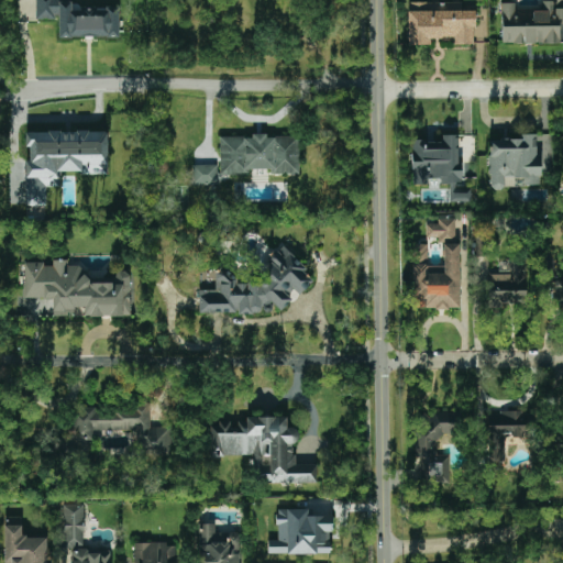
[(120,4),(73,4),(72,0),(35,0),(35,19),(58,19),(58,37),(120,37),(120,4)]
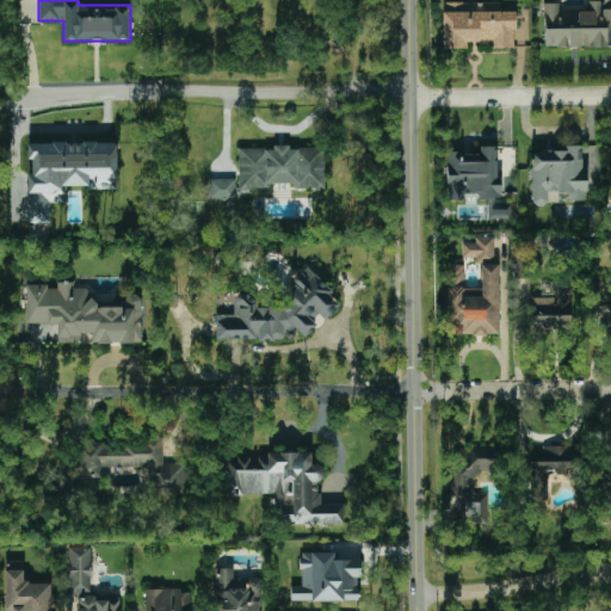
[(544,48),(608,47),(608,22),(610,20),(610,0),(604,0),(604,1),(587,1),(587,11),(560,11),(560,4),(544,4),(544,48)]
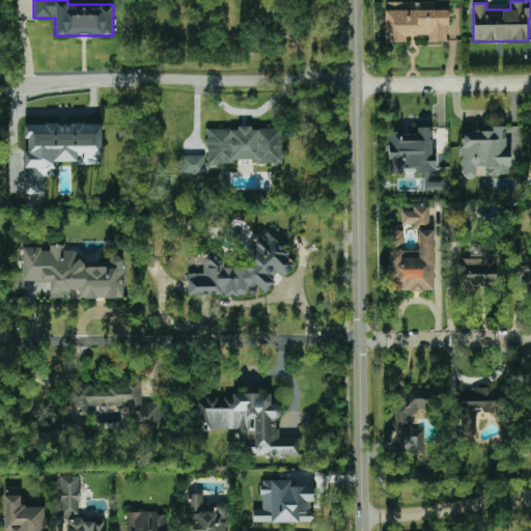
[(385,43),(406,43),(406,35),(428,35),(428,42),(447,42),(448,10),(435,9),(435,3),(385,2),(385,43)]
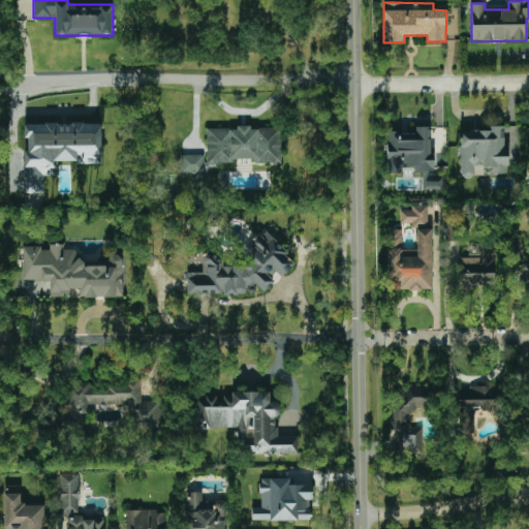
[(26,124),(26,150),(24,150),(24,193),(43,193),(43,175),(57,175),(57,162),(101,162),(101,123),(26,124)]
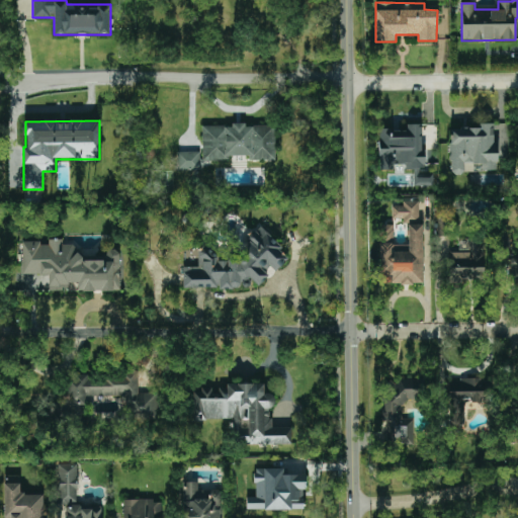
[(275,160),(274,124),(202,125),(202,161),(230,160),(230,156),(249,156),(249,161),(275,160)]
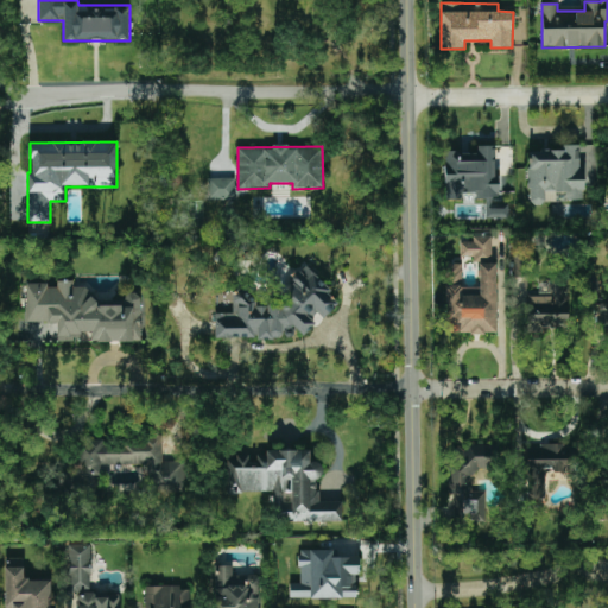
[(444,152),(445,198),(499,198),(498,146),(477,146),(477,152),(444,152)]
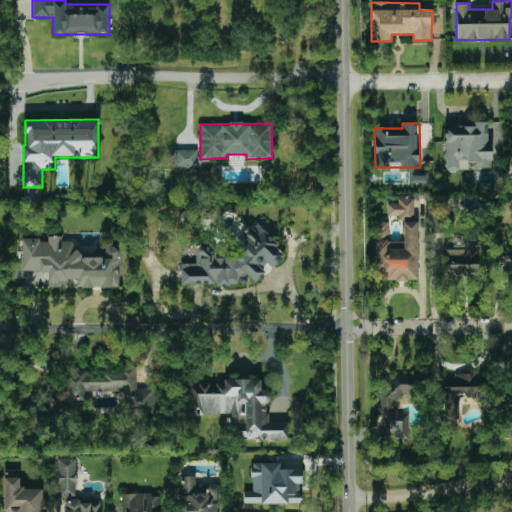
[(492,170),(492,141),(488,141),(488,124),(446,123),(446,170),(492,170)]
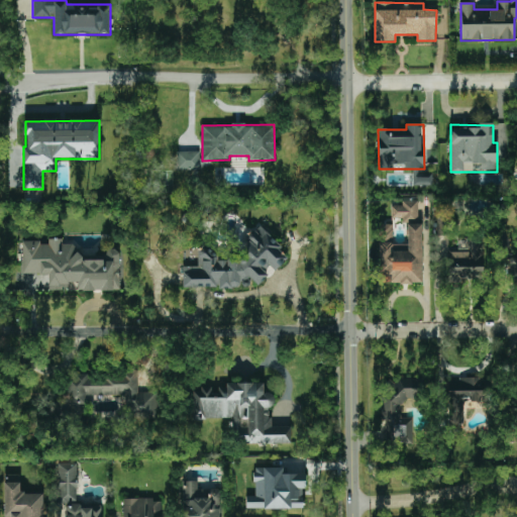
[(200,170),(200,151),(177,151),(177,170),(200,170)]
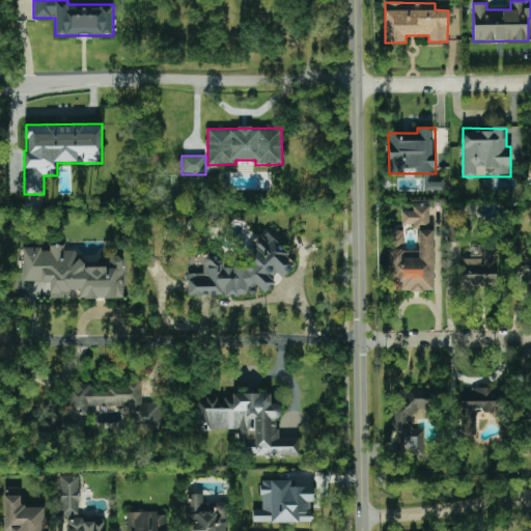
[(444,191),(444,177),(425,177),(425,190),(444,191)]
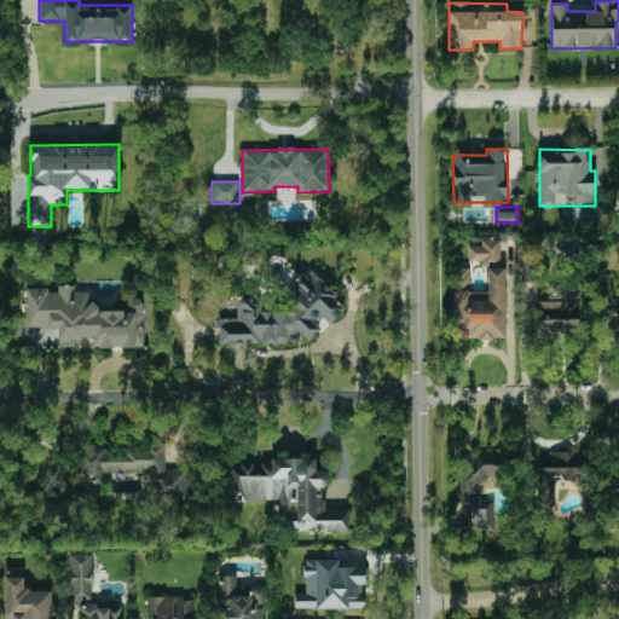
[(468,261),(481,261),(481,265),(501,264),(501,241),(481,241),(481,246),(468,246),(468,261)]
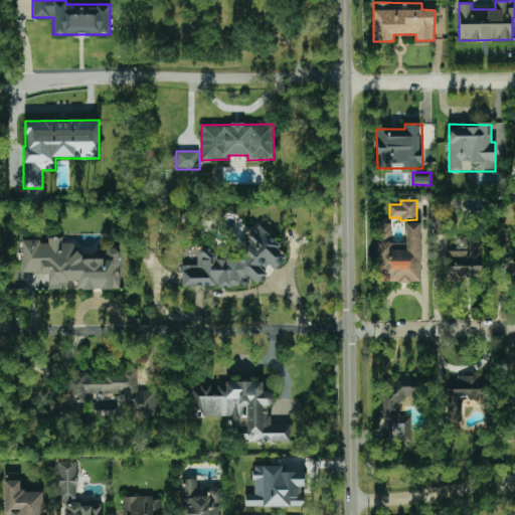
[(181,287),(238,287),(238,278),(250,278),(254,284),(267,275),(267,262),(273,270),(288,258),(259,222),(242,235),(242,242),(237,247),(237,259),(217,259),(217,258),(207,246),(201,246),(197,250),(197,266),(181,266),(181,287)]
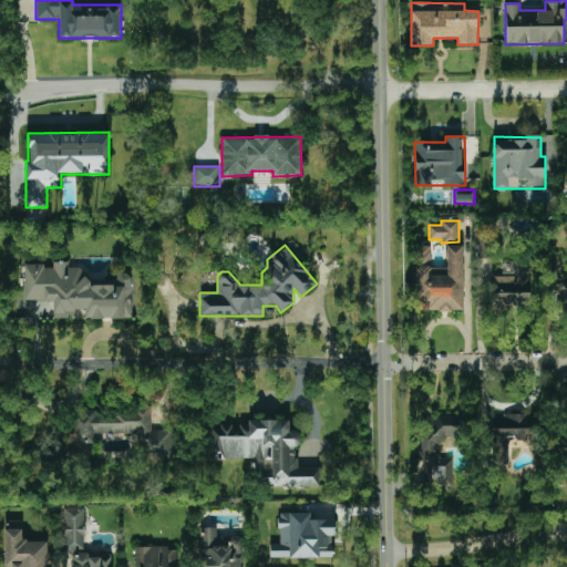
[(462,246),(446,246),(446,268),(431,268),(431,246),(418,246),(418,266),(415,266),(415,311),(463,310),(462,246)]
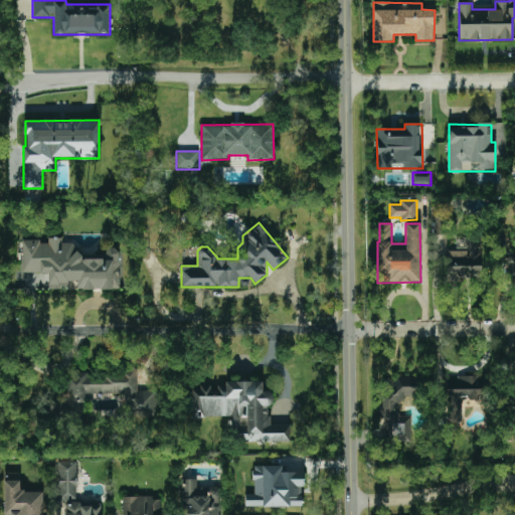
[(120,289),(119,248),(106,248),(106,259),(78,260),(78,243),(62,243),(62,238),(47,238),(47,240),(21,241),(22,274),(48,273),(48,289),(72,289),(73,290),(120,289)]
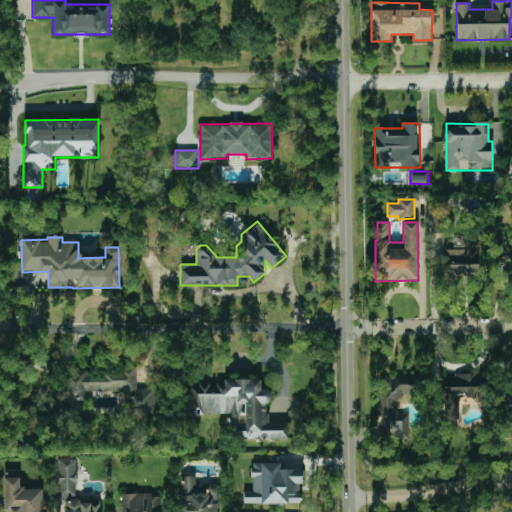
[(478,238),(463,238),(463,249),(444,250),(444,278),(478,278),(478,238)]
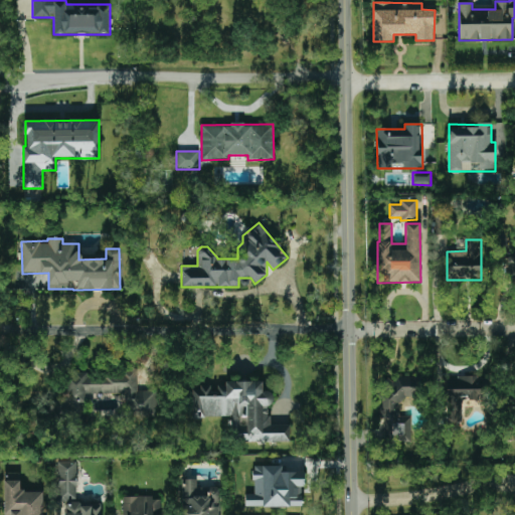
[(138,391),(138,371),(66,372),(67,407),(84,406),(84,394),(126,394),(126,417),(158,416),(157,391),(138,391)]
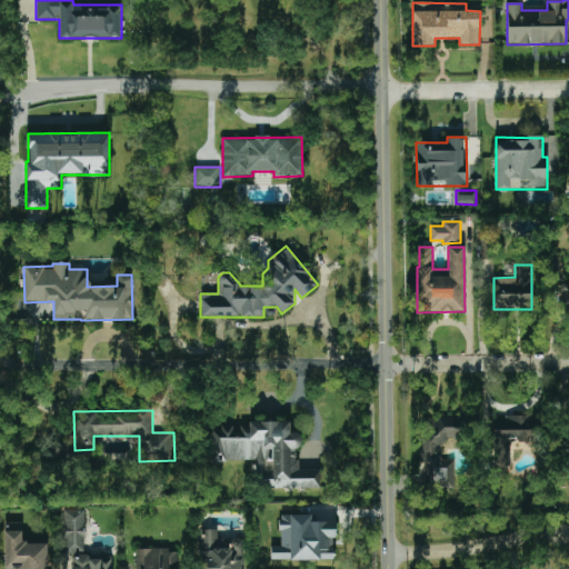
[(495,468),(510,468),(509,442),(537,441),(536,416),(493,417),(495,468)]
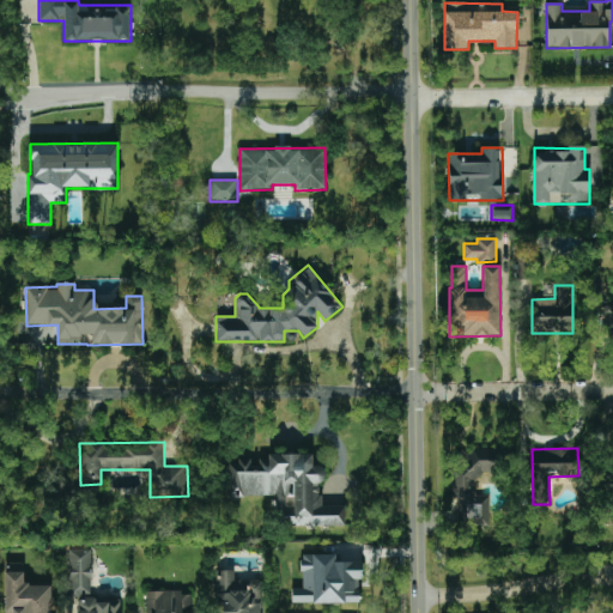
[(490,496),(477,496),(477,474),(502,474),(501,449),(454,449),(454,497),(457,497),(459,526),(490,526),(490,496)]
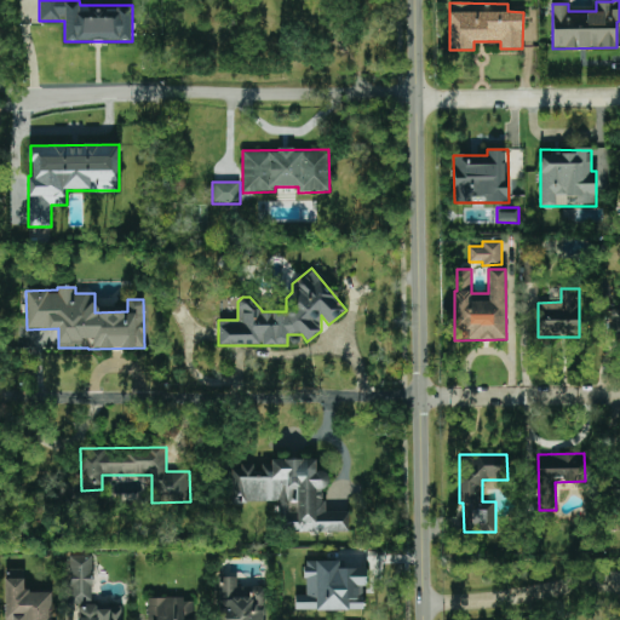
[(231,503),(279,503),(279,515),(288,515),(288,533),(348,532),(348,511),(323,511),(323,488),(328,488),(328,471),(316,471),(315,461),(231,463),(231,503)]
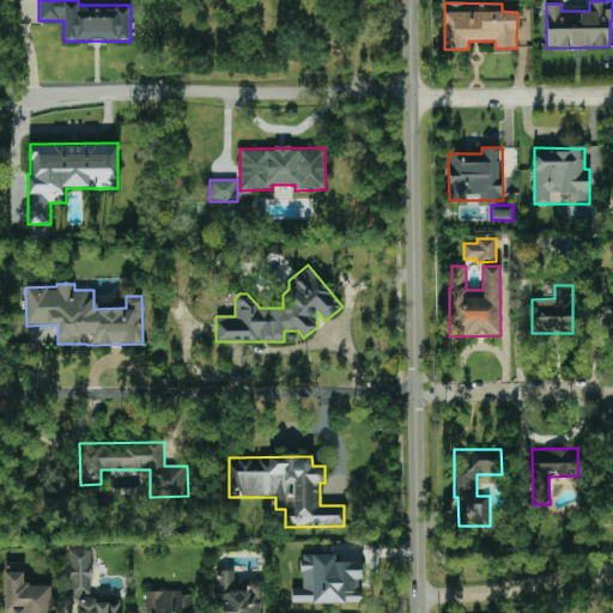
[(92,551),(70,550),(68,595),(91,596),(92,551)]
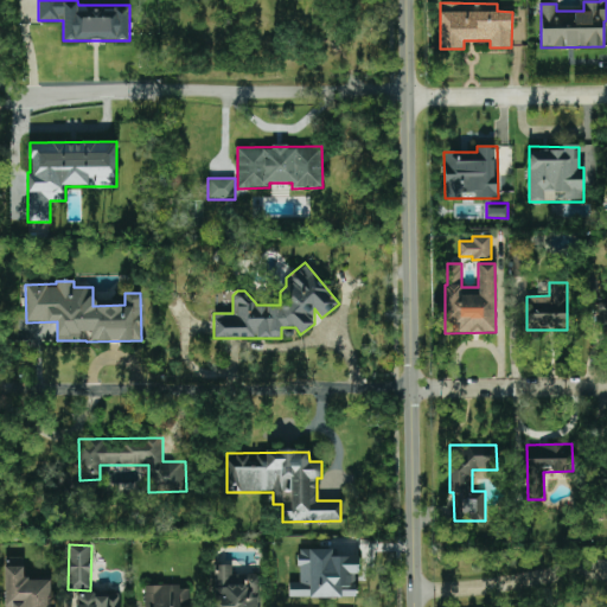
[(288,598),(355,598),(355,573),(358,573),(358,556),(332,556),(332,549),(299,549),(299,582),(288,582),(288,598)]
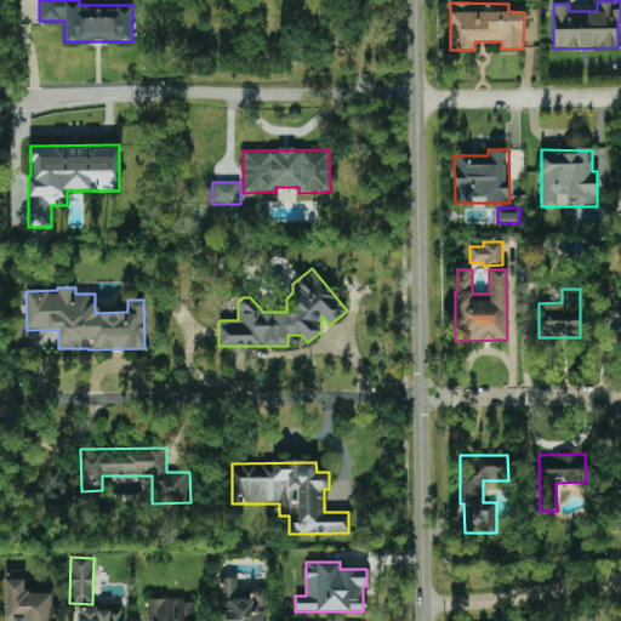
[(218,579),(218,620),(265,620),(265,588),(237,588),(237,579),(218,579)]
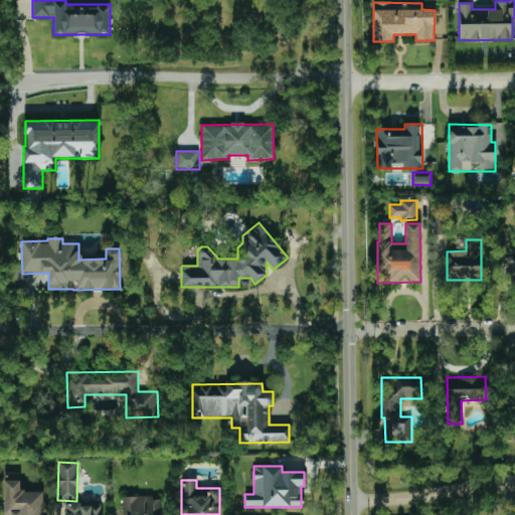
[(124,497),(124,514),(160,514),(160,500),(152,500),(152,496),(124,497)]
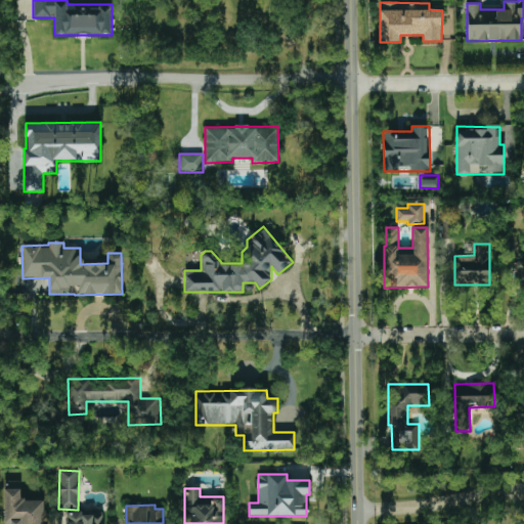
[(64,523),(102,523),(102,514),(81,515),(81,511),(66,511),(64,523)]
